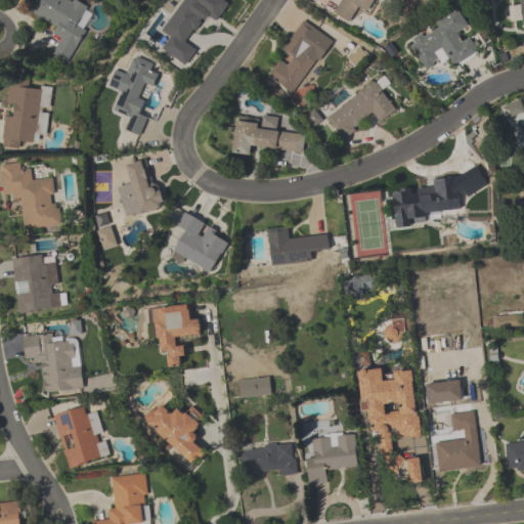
[(76,0),(86,6),(76,25),(85,31),(67,62),(51,53),(60,38),(52,33),(56,27),(30,11),(36,0),(69,0),(71,1),(71,0),(76,0)]
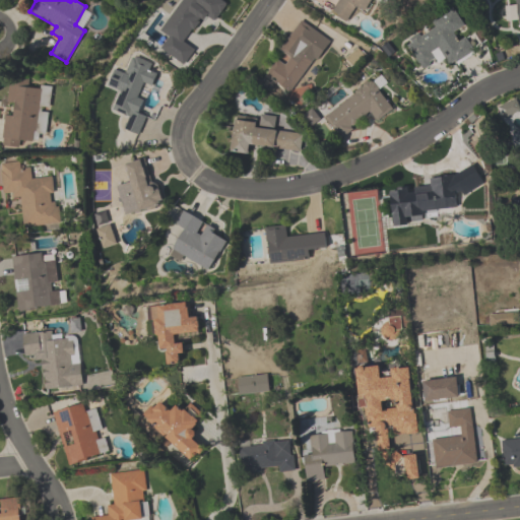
[(221,0),(226,3),(214,20),(212,19),(212,20),(205,16),(202,20),(199,18),(197,21),(199,22),(193,30),(191,29),(183,42),(194,50),(184,65),(159,48),(168,37),(158,30),(180,0),(221,0)]
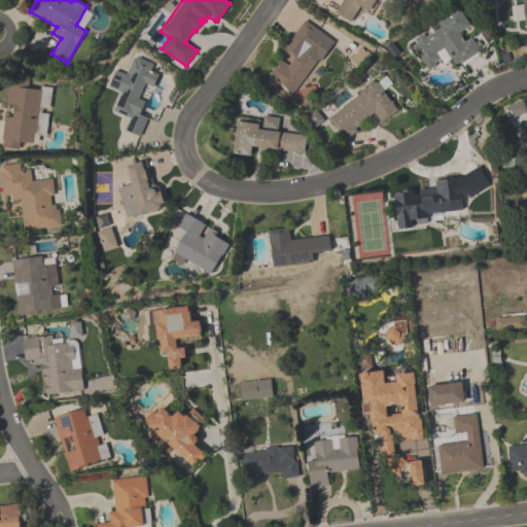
[(375,0),(369,11),(359,6),(351,22),(336,13),(343,0),(375,0)]
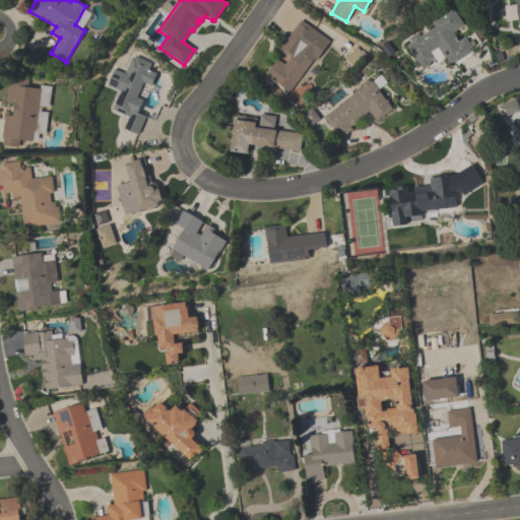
[(519,0),(512,0),(513,6),(504,6),(506,21),(517,20),(518,27),(519,27),(519,0)]
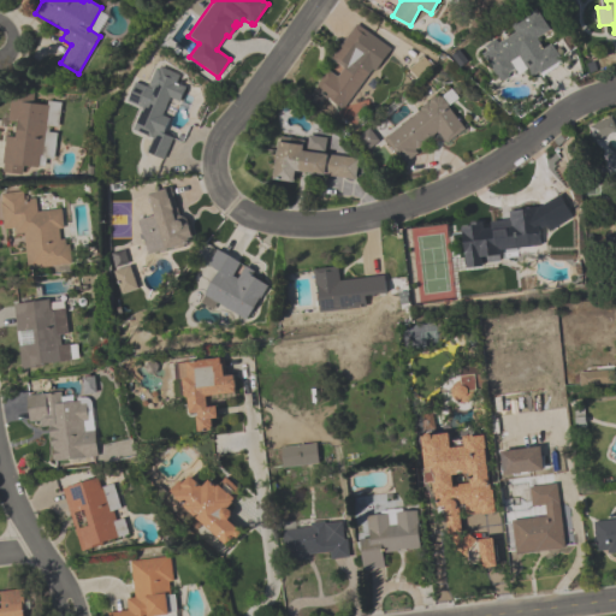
[(550,34),(538,11),(507,27),(511,35),(481,51),(499,86),(529,70),(534,80),(560,66),(545,36),(550,34)]
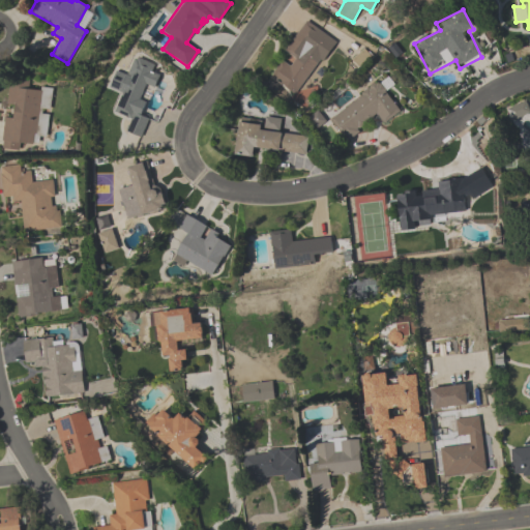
[(285,54),(287,55),(271,81),(300,98),(335,39),(304,21),(285,54)]
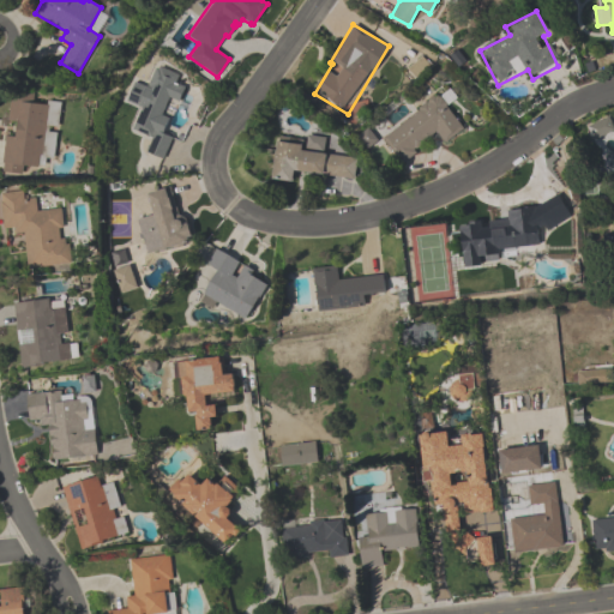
[(166,161),(173,136),(162,132),(172,102),(180,104),(186,88),(178,84),(181,73),(155,65),(149,86),(133,82),(126,104),(138,108),(131,131),(151,138),(146,155),(166,161)]
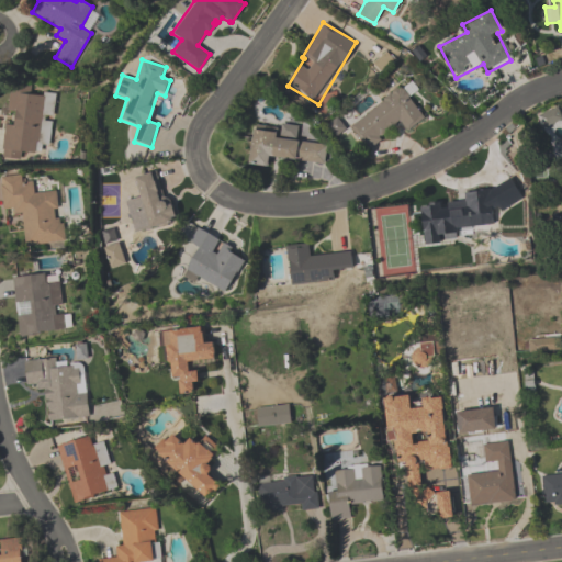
[(55,96),(32,93),(33,87),(10,85),(7,112),(17,113),(14,126),(4,125),(1,158),(23,160),(24,153),(40,154),(41,145),(51,146),(55,96)]
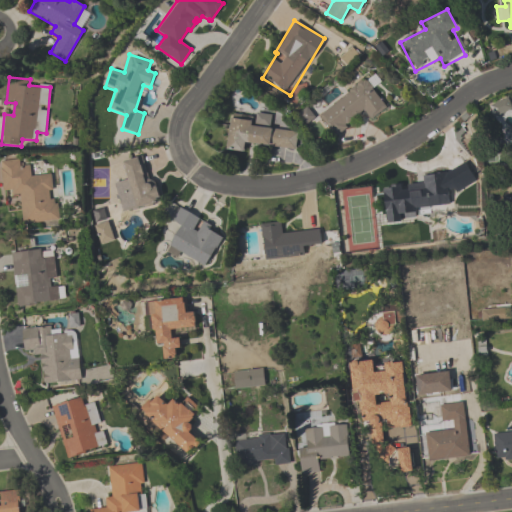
[(318,116),(335,138),(365,114),(371,122),(389,108),(365,78),(318,116)]
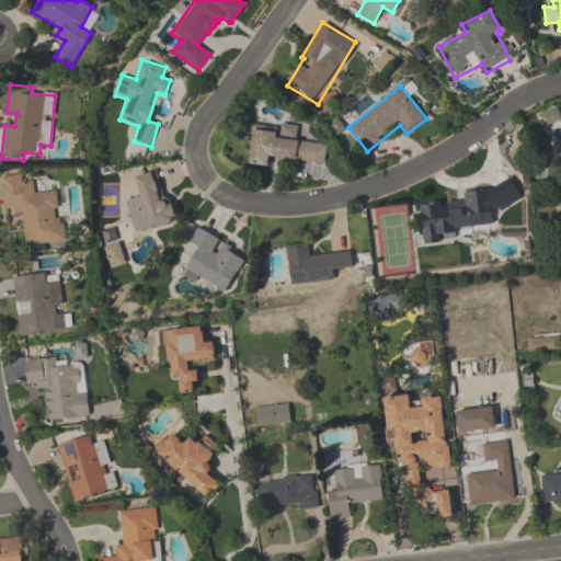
[(271,158),(317,164),(320,145),(296,141),(298,130),(254,124),(249,165),(268,168),(271,158)]
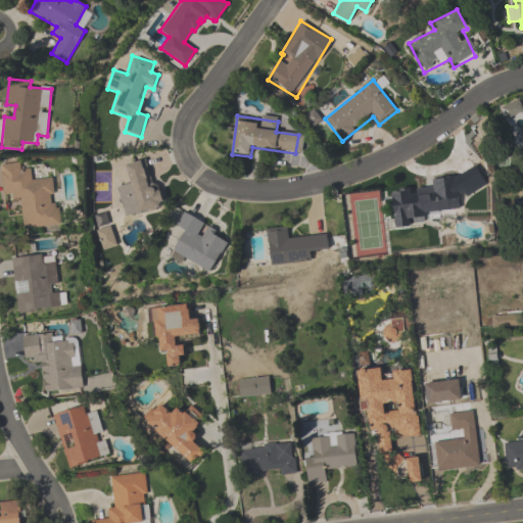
[(131,216),(162,207),(150,158),(127,164),(132,185),(124,187),(131,216)]
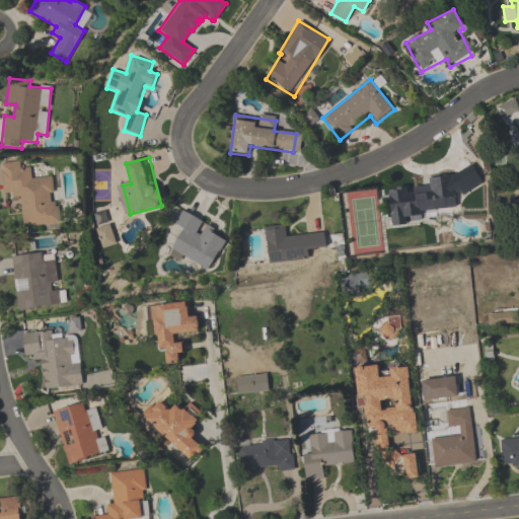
[(21,196),(24,227),(58,225),(55,177),(31,179),(30,168),(22,169),(21,162),(0,164),(3,198),(21,196)]
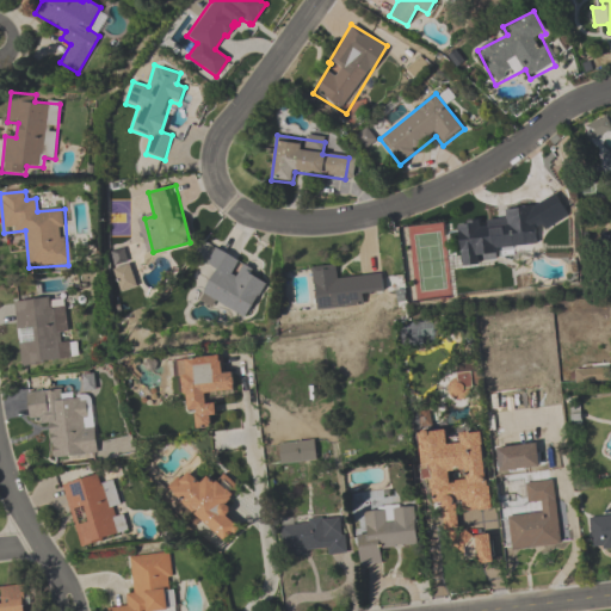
[(457,228),(462,263),(498,259),(497,251),(541,246),(538,229),(547,229),(569,218),(559,195),(556,196),(493,224),(457,228)]
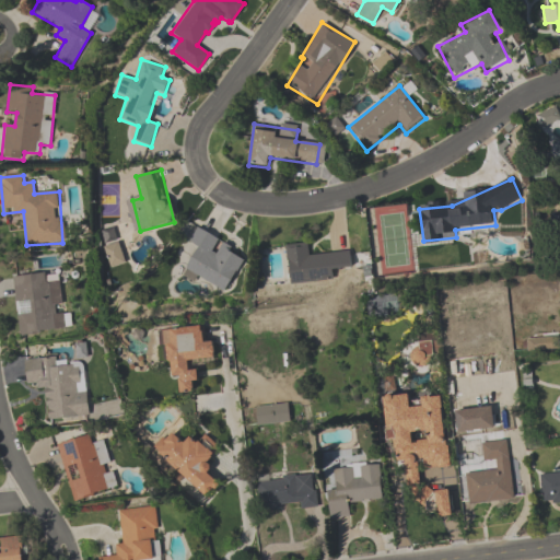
[(226,294),(247,255),(197,229),(188,244),(198,248),(185,272),(226,294)]
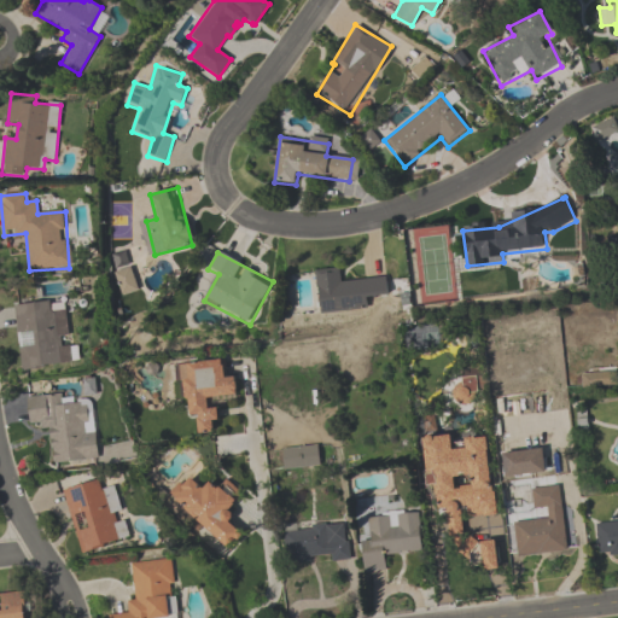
[(320,314),(379,308),(378,298),(389,298),(386,277),(343,281),(342,268),(316,270),(320,314)]
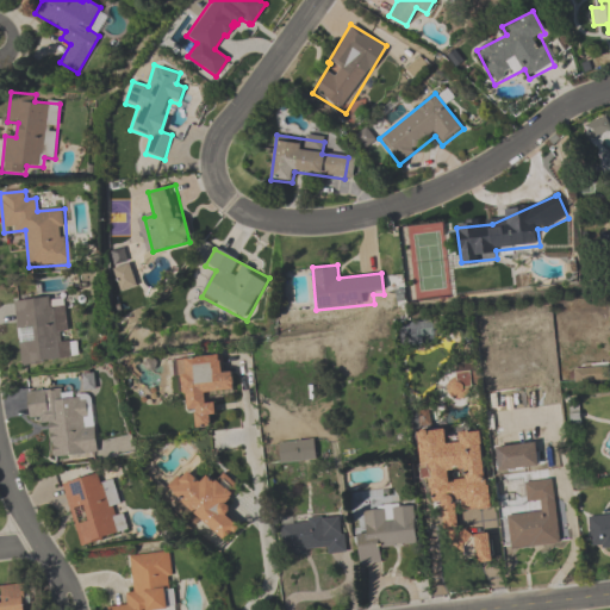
[(120,291),(135,287),(130,266),(116,269),(120,291)]
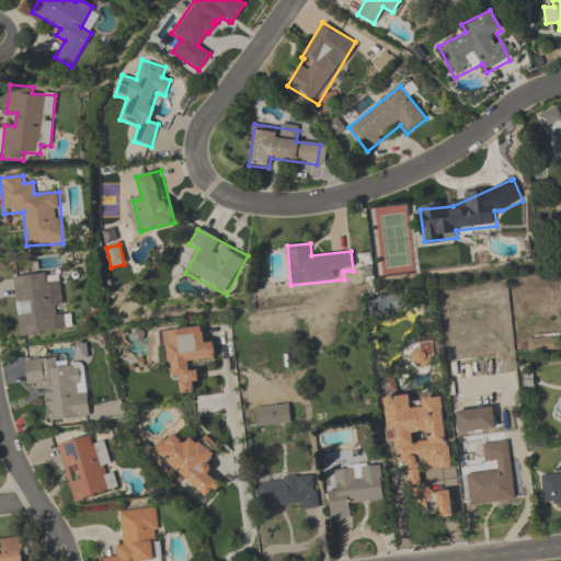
[(61,315),(58,272),(13,276),(19,336),(72,331),(70,313),(61,315)]
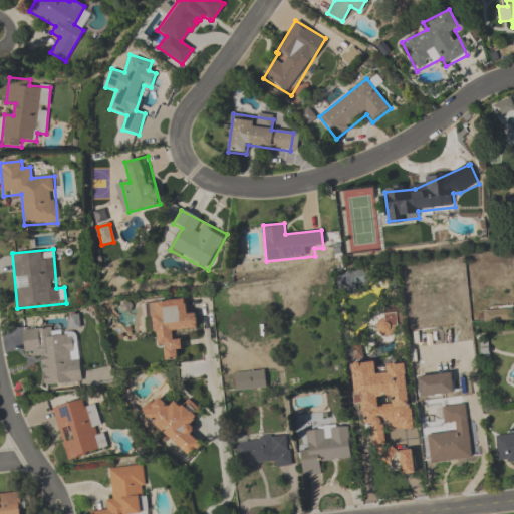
[(155,346),(165,345),(167,360),(178,359),(177,349),(182,349),(181,332),(199,331),(197,314),(188,314),(187,299),(151,302),(155,346)]
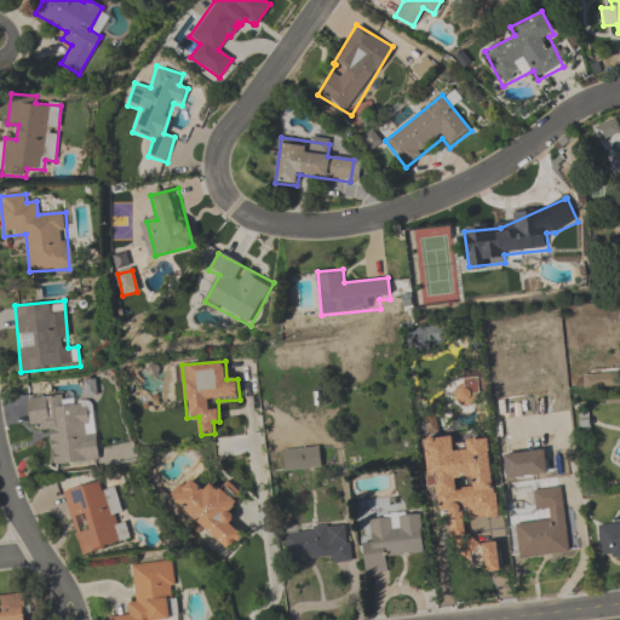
[(27,399),(30,428),(47,425),(52,466),(99,460),(93,401),(64,405),(63,394),(27,399)]
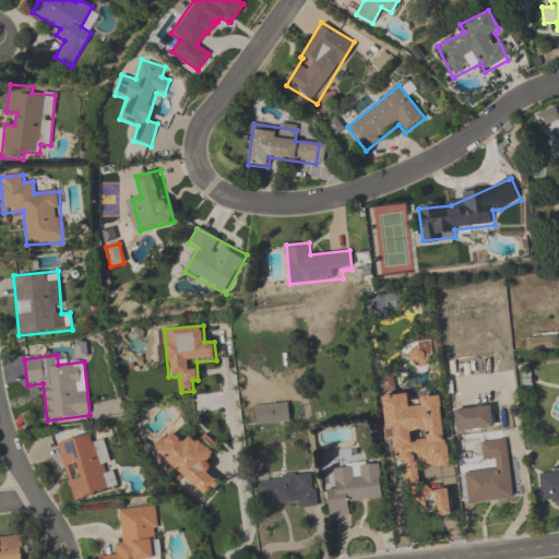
[(448,466),(440,394),(418,396),(419,402),(408,403),(407,393),(382,395),(387,440),(394,440),(396,461),(406,460),(412,512),(436,510),(436,518),(452,515),(449,488),(420,491),(418,468),(448,466)]
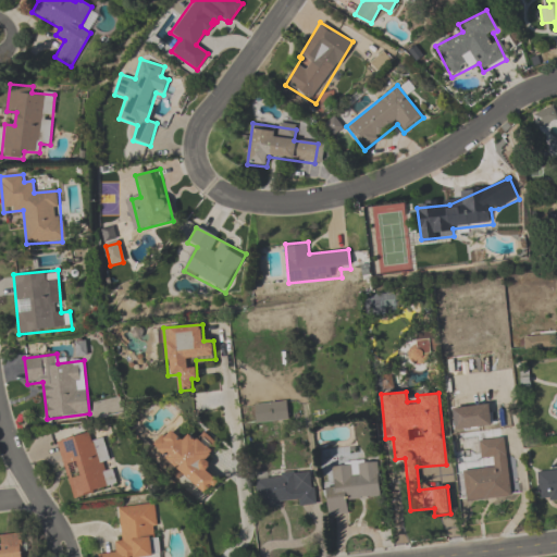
[(255,404),(256,423),(291,421),(289,401),(255,404)]
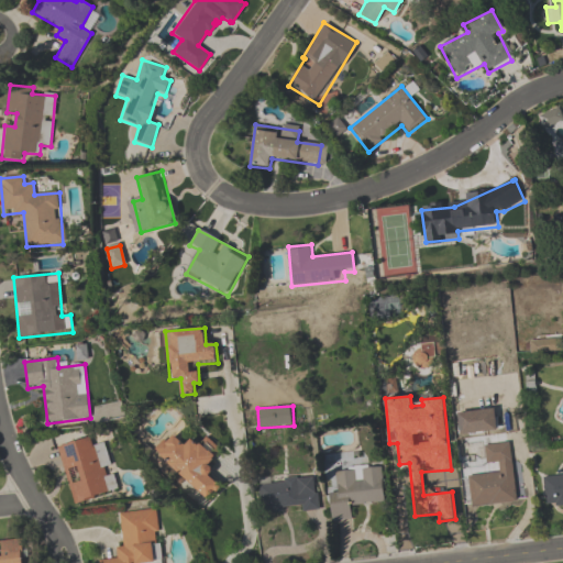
[(208,501),(222,485),(207,470),(218,457),(210,451),(216,445),(207,435),(199,444),(191,438),(185,445),(170,432),(154,451),(208,501)]
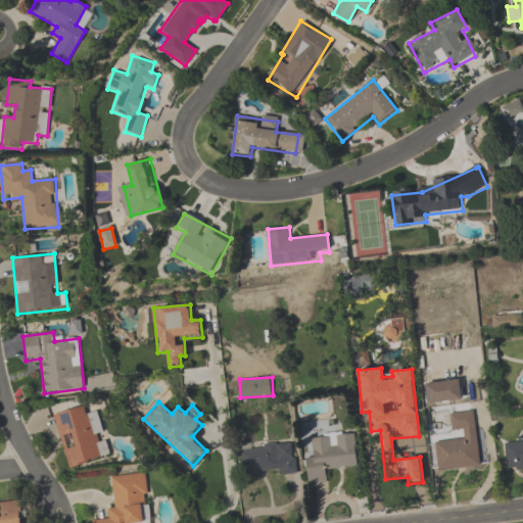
[(54,414),(68,468),(109,457),(103,433),(97,412),(87,414),(85,406),(54,414)]
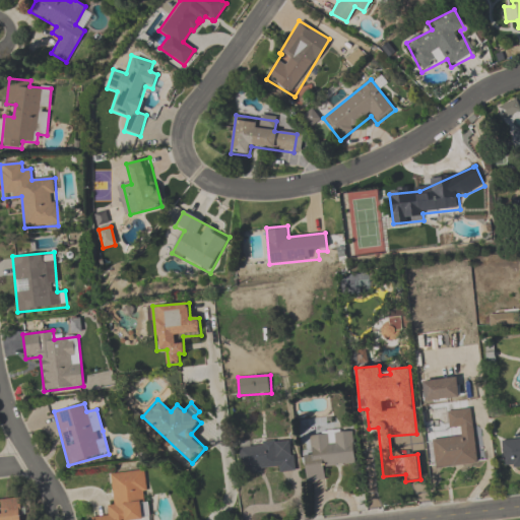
[(430,439),(434,469),(477,464),(470,410),(448,413),(451,436),(430,439)]
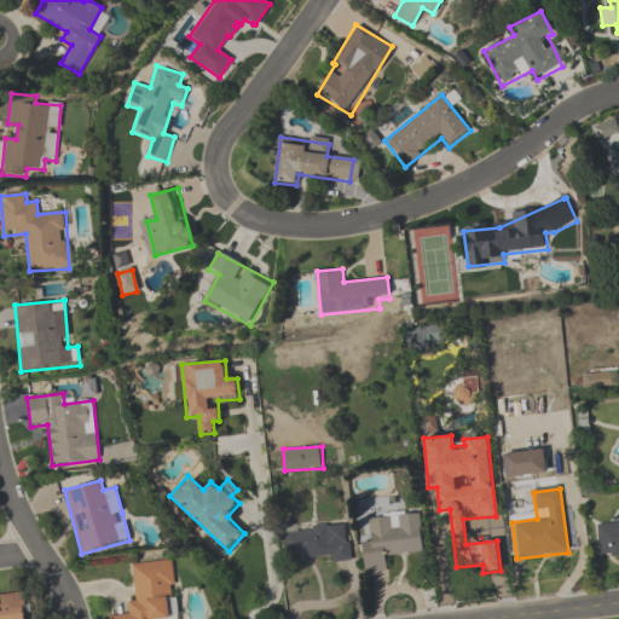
[(423,553),(420,512),(370,515),(372,542),(363,542),(365,573),(388,572),(387,556),(423,553)]
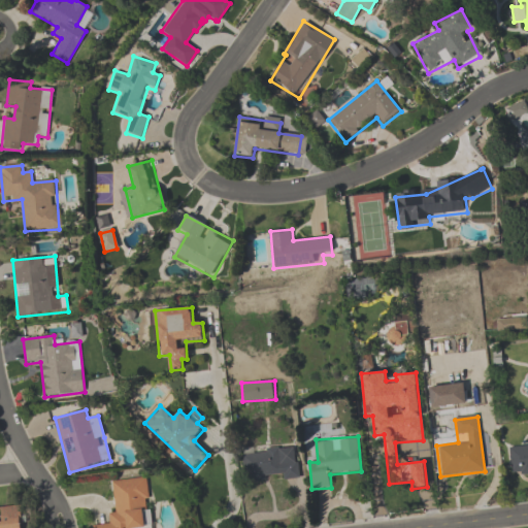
[(527,446),(509,448),(512,475),(527,473),(527,446)]
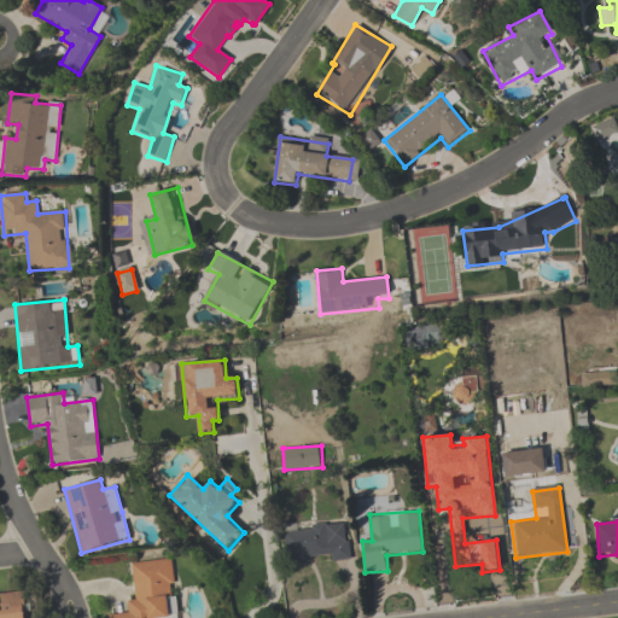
[(327,526),(285,529),(286,561),(330,559),(327,526)]
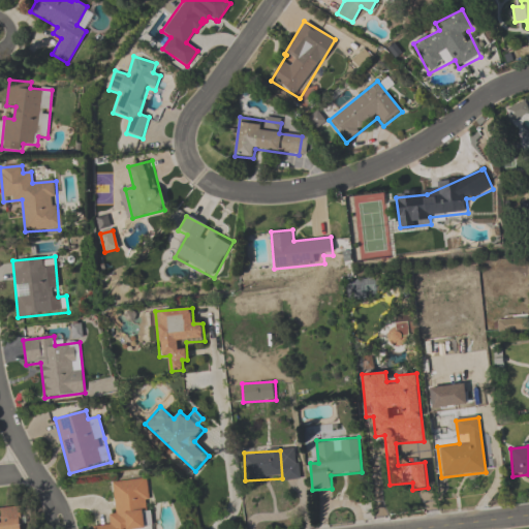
[(153,528),(148,478),(113,481),(116,515),(109,516),(110,525),(95,526),(95,528),(153,528)]
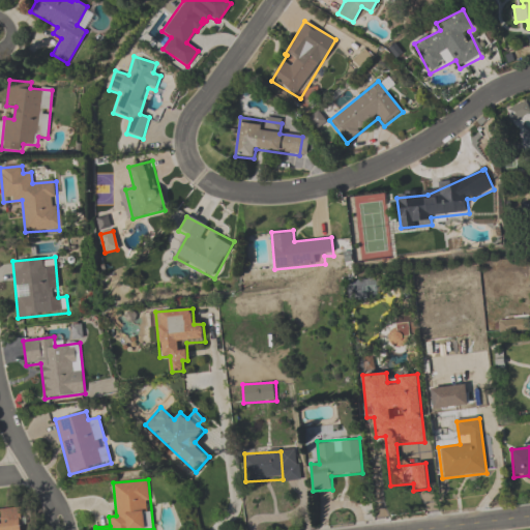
[(0,509),(0,529),(22,529),(21,508),(0,509)]
